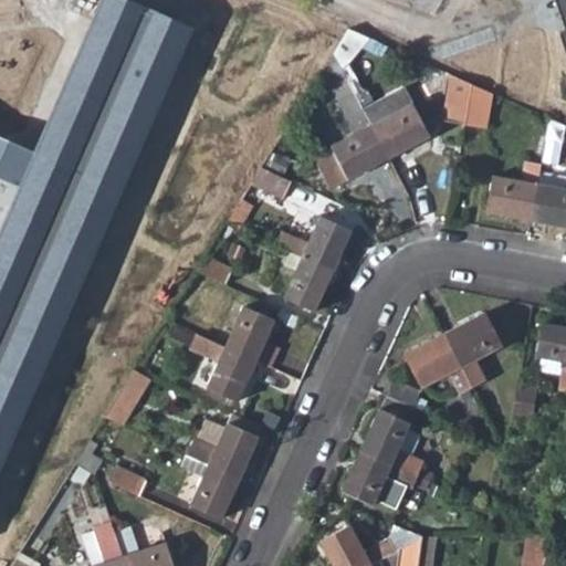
[(129,0),(101,0),(30,153),(0,138),(0,464),(191,28),(129,0)]
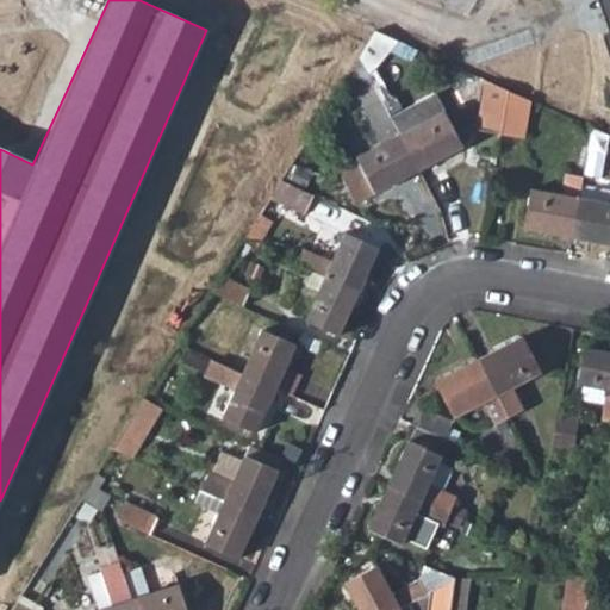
[(609,0),(590,0),(597,23),(589,25),(602,64),(609,61),(609,0)]
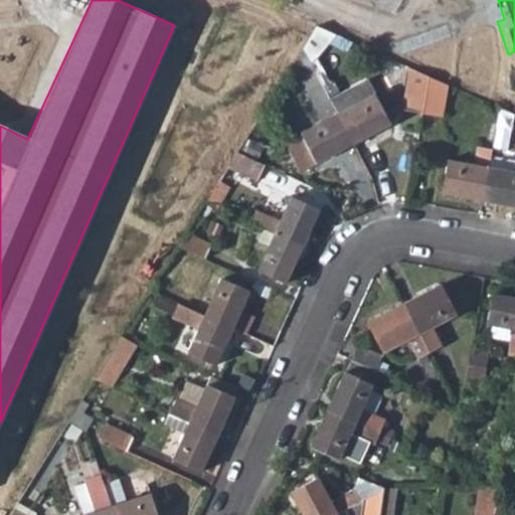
[(392,105),(421,111),(428,75),(410,66),(406,87),(396,86),(392,105)]
